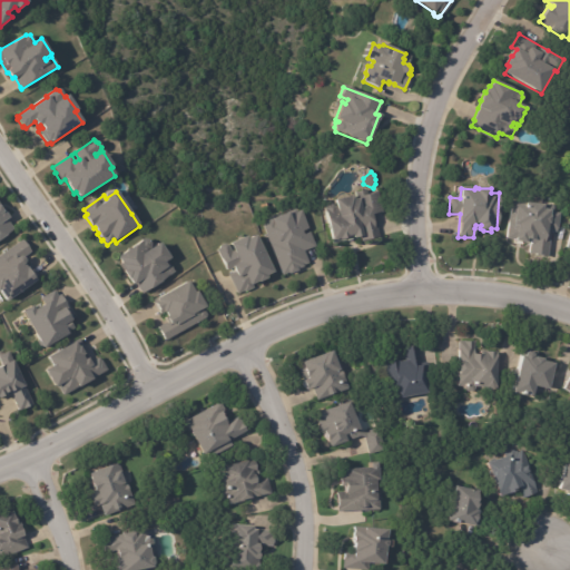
[(379,193),(383,213),(375,216),(380,239),(362,243),(361,239),(335,245),(325,210),(327,207),(333,206),(336,208),(337,208),(336,202),(355,198),(355,202),(362,200),(360,193),(367,192),(367,196),(379,193)]
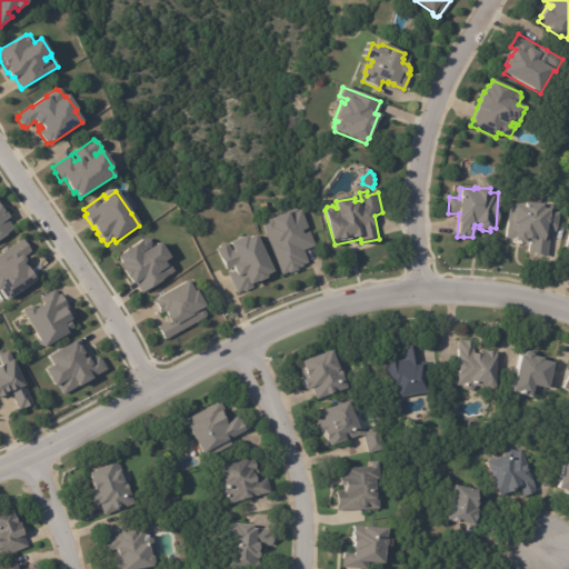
[(558,226),(557,232),(550,231),(547,257),(528,255),(529,245),(516,242),(516,240),(506,239),(510,200),(552,206),(552,212),(559,213),(558,226)]
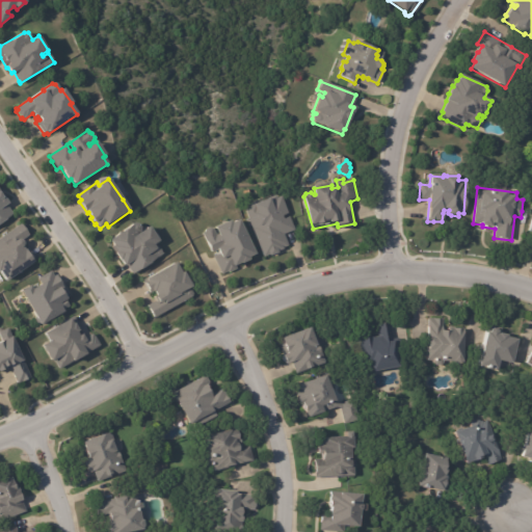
[(0,195),(1,197),(3,196),(8,205),(6,207),(14,216),(0,224),(0,195)]
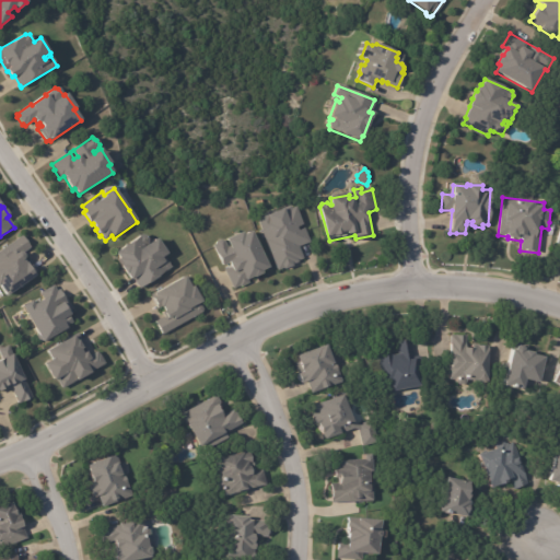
[(311,240),(312,242),(299,247),(304,259),(299,261),(300,263),(293,266),(293,267),(284,271),(284,269),(279,271),(266,241),(257,219),(268,214),(269,216),(282,210),(281,209),(291,206),(292,209),(296,207),(311,240)]
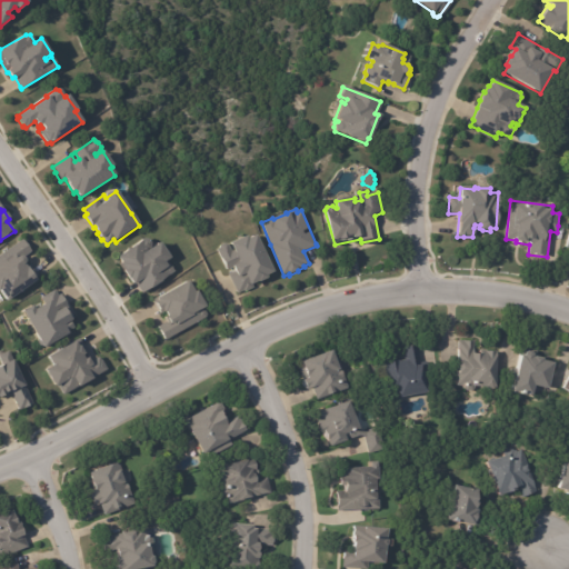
[(269,267),(273,275),(266,278),(267,280),(251,287),(252,289),(243,293),(243,292),(237,295),(228,276),(235,272),(233,269),(227,272),(215,247),(218,245),(219,243),(223,241),(227,242),(233,257),(237,256),(230,242),(246,235),(248,238),(255,235),(269,267)]
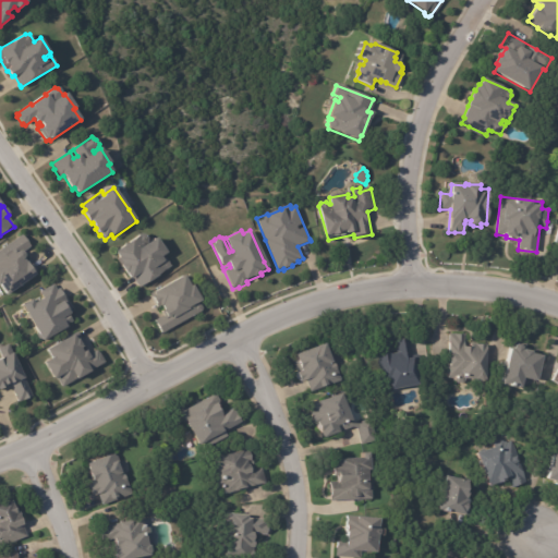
[(156,239),(166,254),(160,257),(161,258),(164,257),(170,266),(140,288),(133,278),(130,279),(119,262),(118,262),(117,259),(118,258),(113,253),(141,235),(144,235),(146,239),(146,242),(145,243),(145,245),(156,239)]
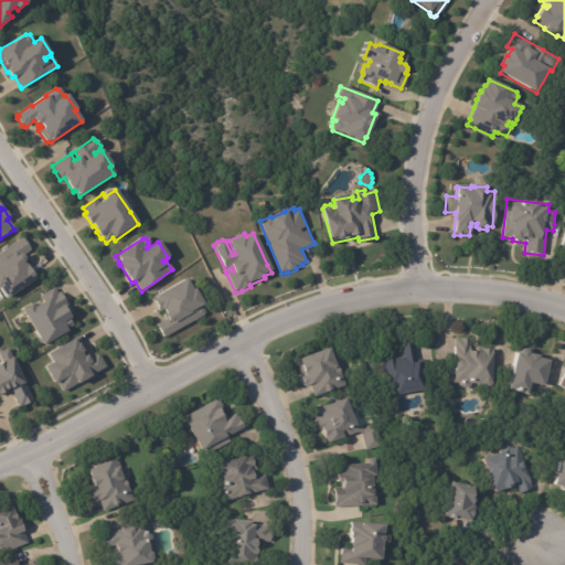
[(30,252),(22,257),(24,258),(24,260),(24,263),(24,264),(24,265),(30,265),(39,277),(35,279),(36,280),(7,301),(0,291),(0,254),(22,240),(31,252),(30,252)]
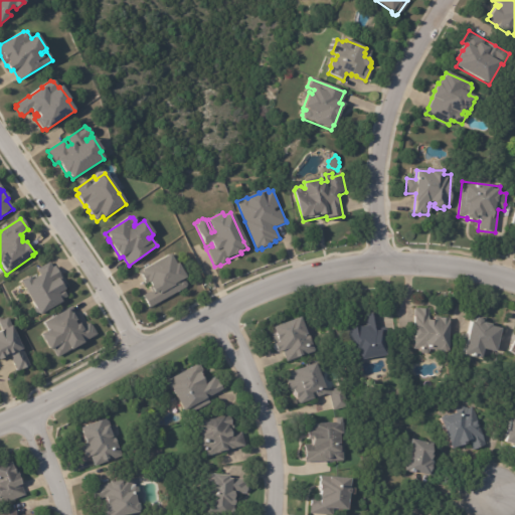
[(185,278),(183,279),(186,284),(185,287),(148,307),(142,295),(150,291),(148,287),(151,286),(150,283),(148,284),(148,282),(145,283),(141,275),(143,274),(141,270),(170,254),(175,265),(178,264),(185,278)]
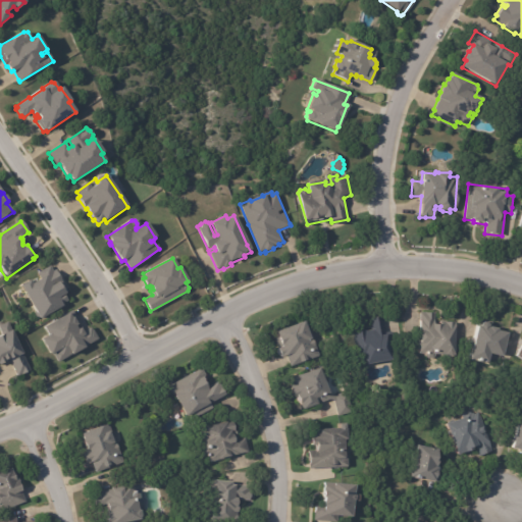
[(50,267),(55,274),(57,273),(66,291),(64,293),(64,294),(63,295),(66,300),(60,304),(61,306),(39,319),(19,285),(29,280),(31,283),(40,278),(36,272),(49,264),(50,267)]
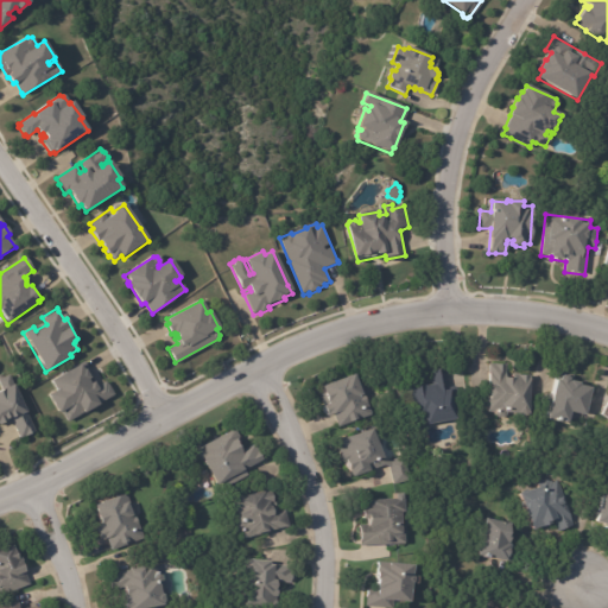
[(86,363),(93,377),(89,378),(90,379),(88,381),(90,385),(93,384),(95,388),(101,385),(100,385),(105,381),(107,385),(108,385),(114,396),(97,405),(99,406),(83,415),(82,413),(67,423),(61,413),(58,415),(49,397),(56,392),(51,382),(77,367),(76,366),(84,361),(86,363)]
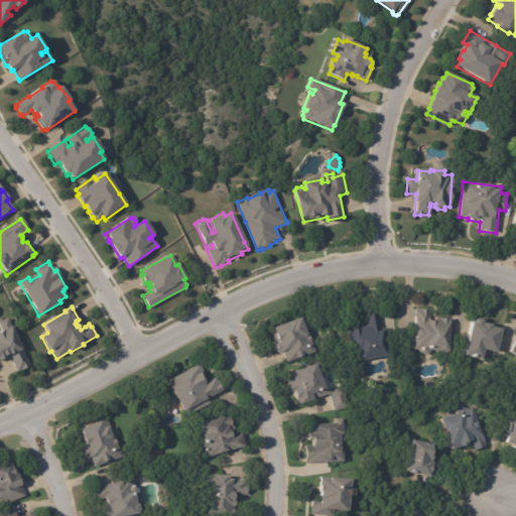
[(435,318),(435,316),(452,316),(452,349),(449,349),(447,351),(442,351),(440,349),(430,349),(430,352),(428,354),(424,354),(421,351),(421,349),(414,349),(415,329),(416,329),(416,308),(430,308),(430,318),(435,318)]
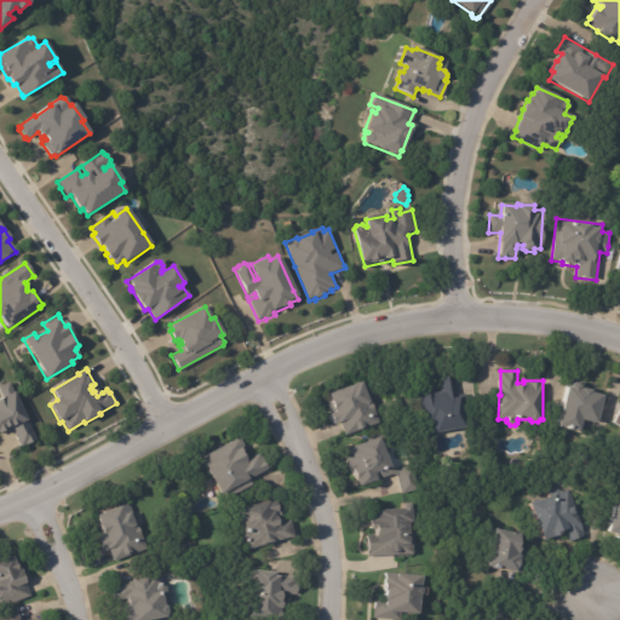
[(468,400),(470,415),(465,417),(466,425),(437,431),(438,432),(426,436),(417,391),(430,389),(430,390),(440,389),(437,378),(455,374),(459,394),(466,392),(468,400)]
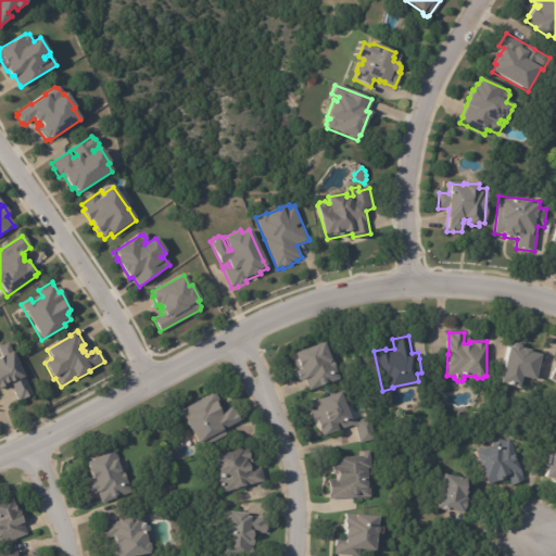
[(330,352),(331,353),(341,378),(311,390),(305,378),(301,379),(297,377),(295,374),(298,370),(292,358),(298,356),(295,352),(318,342),(319,343),(326,341),(330,352)]
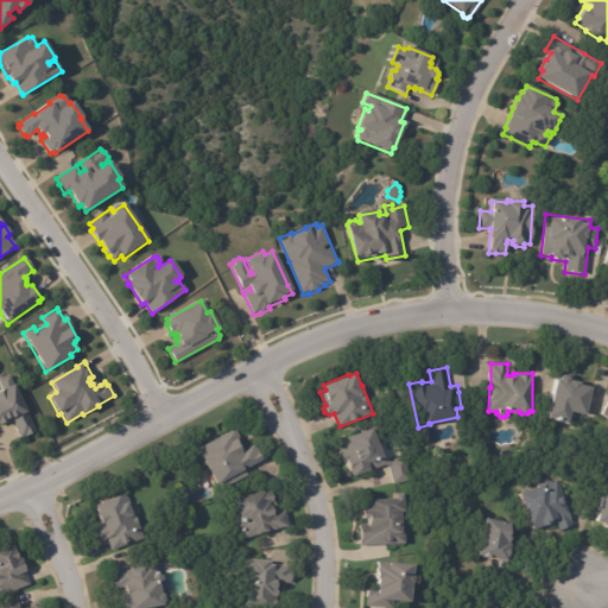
[(8,377),(35,432),(20,438),(11,419),(6,422),(7,423),(0,425),(0,393),(4,392),(0,384),(0,380),(8,377)]
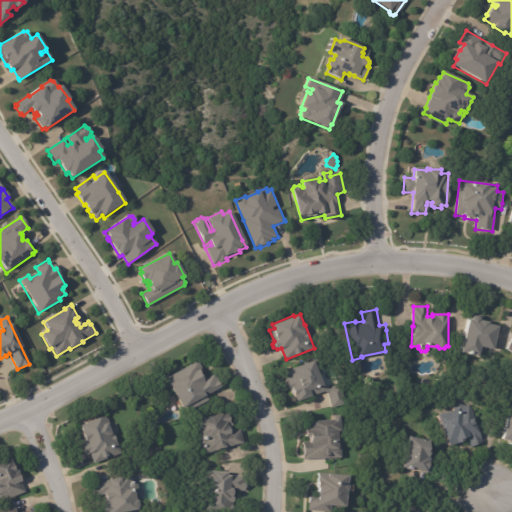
[(491,351),(479,348),(477,356),(460,352),(462,345),(456,343),(454,339),(455,338),(457,336),(458,334),(464,335),(468,321),(470,321),(471,318),(472,318),(473,317),(478,318),(478,319),(479,320),(479,321),(487,323),(487,325),(498,328),(492,351),(491,351)]
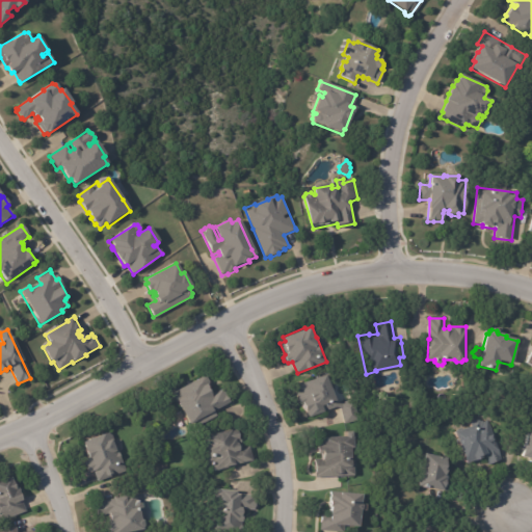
[(531,344),(530,344),(522,364),(531,368),(531,344)]
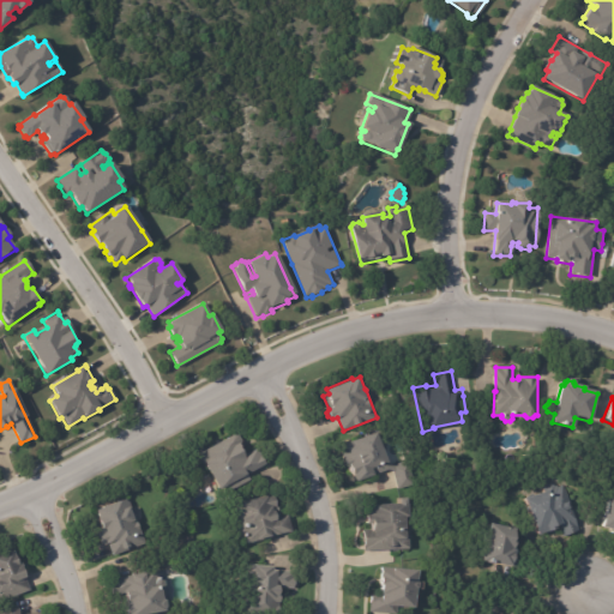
[(407,413),(408,414),(399,416),(397,407),(404,404),(407,413)]
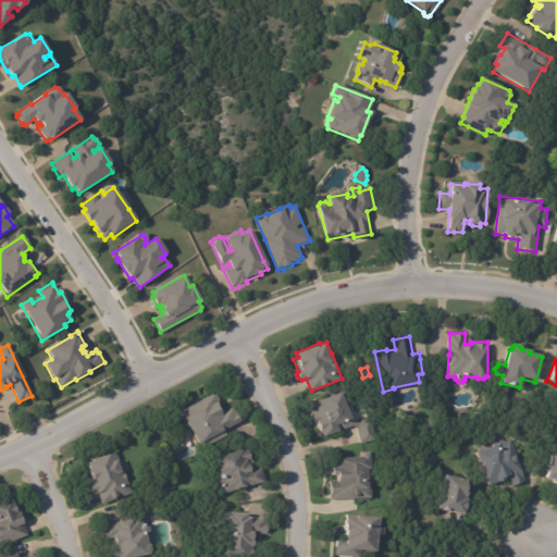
[(345,397),(353,418),(351,418),(351,420),(359,421),(371,418),(376,440),(361,443),(357,426),(354,425),(324,435),(322,430),(321,430),(319,422),(316,422),(308,404),(343,391),(345,397)]
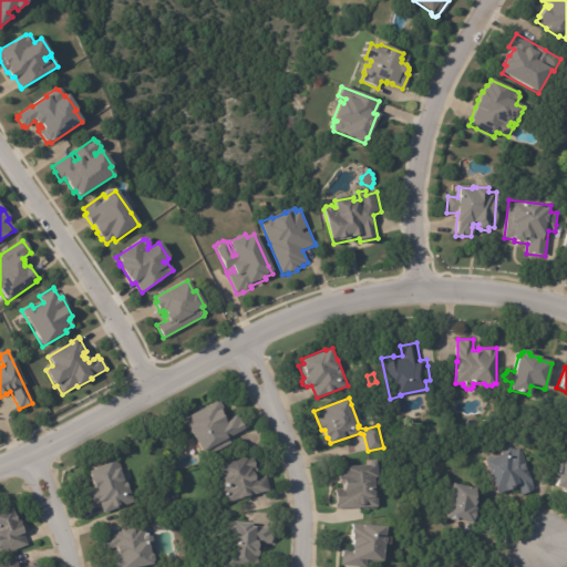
[(241,421),(245,428),(227,437),(230,443),(209,455),(206,449),(202,451),(189,429),(186,430),(181,420),(217,400),(219,401),(222,403),(223,405),(223,409),(220,410),(226,419),(237,413),(241,421)]
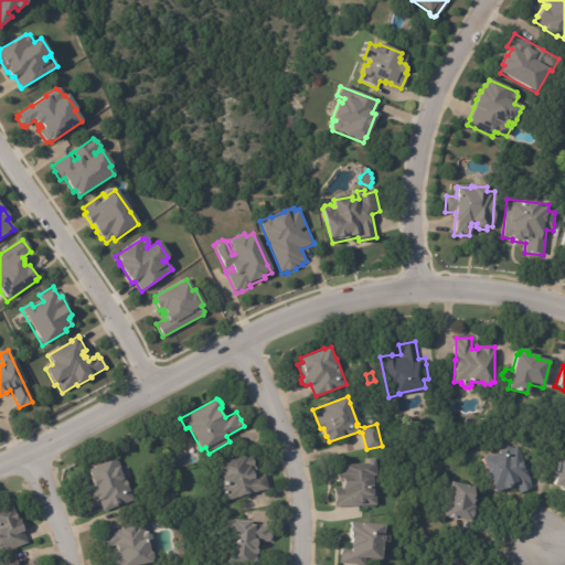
[(519,450),(529,478),(532,488),(521,492),(519,487),(513,482),(512,483),(513,486),(496,492),(483,458),(501,451),(499,445),(502,444),(516,446),(519,450)]
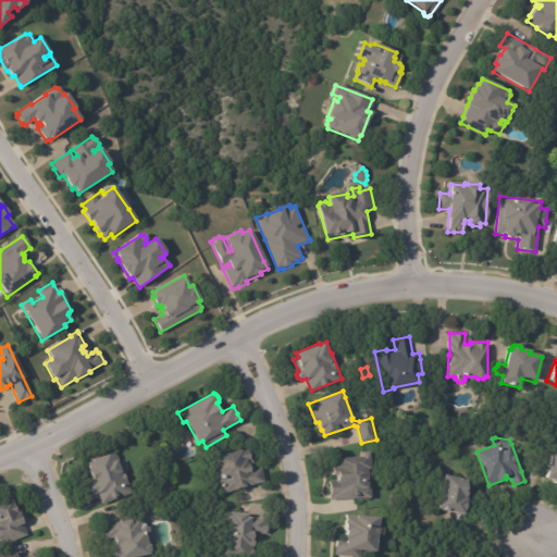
[(251,459),(254,469),(260,467),(264,482),(221,494),(219,486),(215,485),(214,480),(215,477),(219,475),(217,467),(214,468),(213,460),(214,460),(213,457),(248,447),(251,459)]
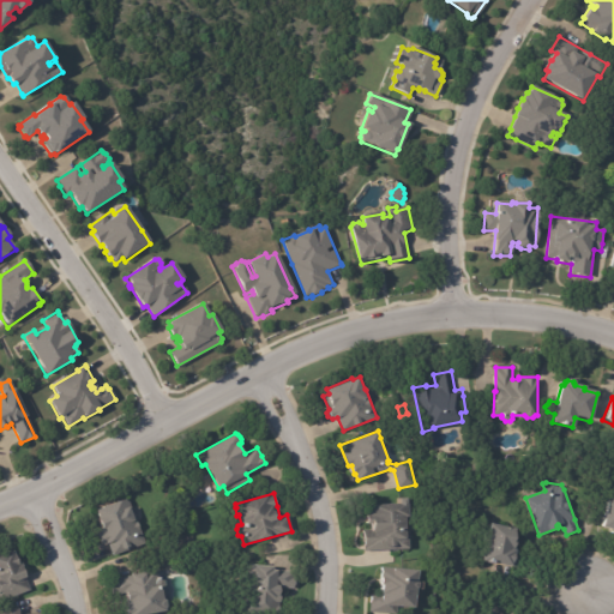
[(131,510),(132,513),(134,512),(146,543),(114,555),(109,542),(102,545),(98,533),(101,533),(98,528),(103,525),(98,516),(100,516),(97,509),(126,498),(131,510)]
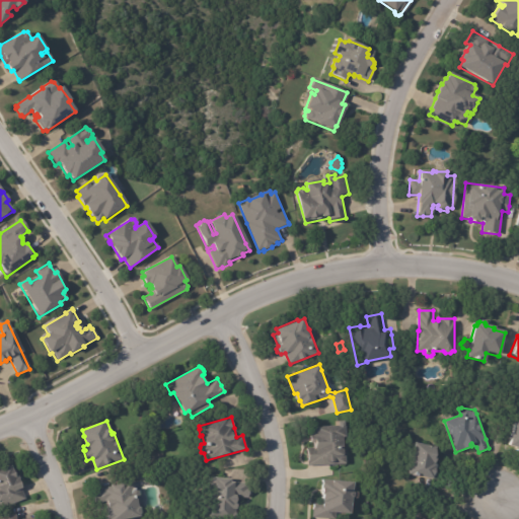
[(518,450),(517,450),(518,447),(509,445),(515,422),(518,423),(518,450)]
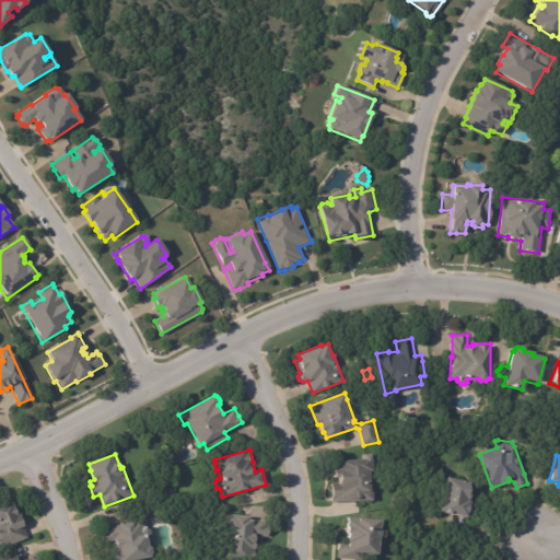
[(371,470),(371,481),(372,481),(374,483),(375,489),(373,489),(374,500),(334,502),(333,482),(340,482),(340,477),(335,477),(334,461),(373,457),(373,470),(371,470)]
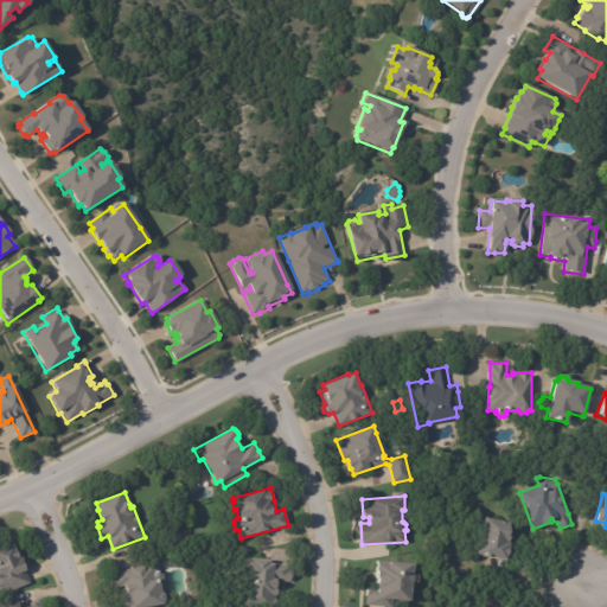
[(505,558),(478,554),(485,517),(510,522),(509,530),(510,530),(509,542),(510,542),(510,544),(512,545),(510,560),(505,558)]
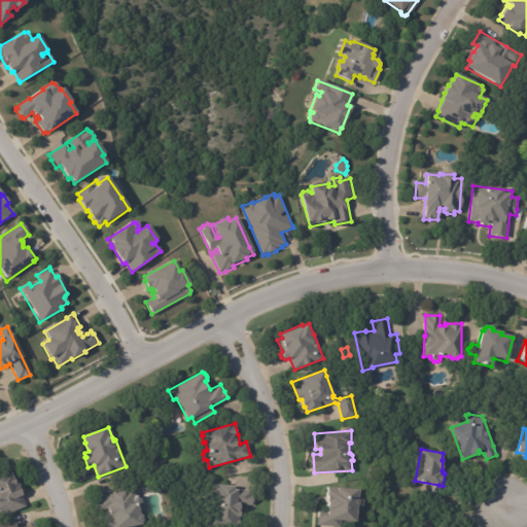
[(19,484),(23,495),(22,495),(26,505),(0,515),(0,475),(11,471),(16,485),(19,484)]
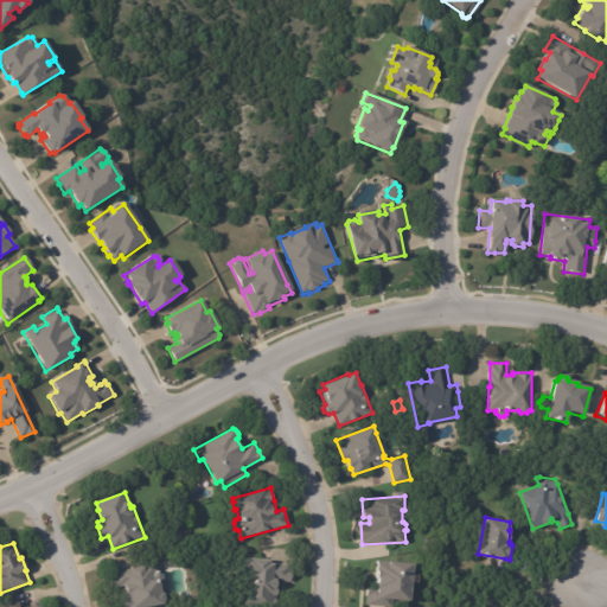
[(262,558),(272,558),(270,562),(274,562),(274,564),(292,566),(291,582),(278,581),(276,588),(279,589),(278,595),(272,595),(272,604),(248,602),(249,582),(244,582),(247,556),(262,558)]
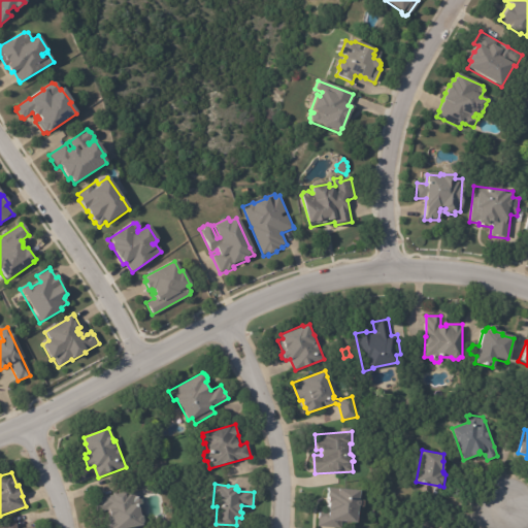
[(358,490),(358,499),(359,500),(359,505),(357,505),(356,522),(339,521),(339,527),(316,526),(317,512),(327,513),(328,502),(327,502),(326,487),(358,490)]
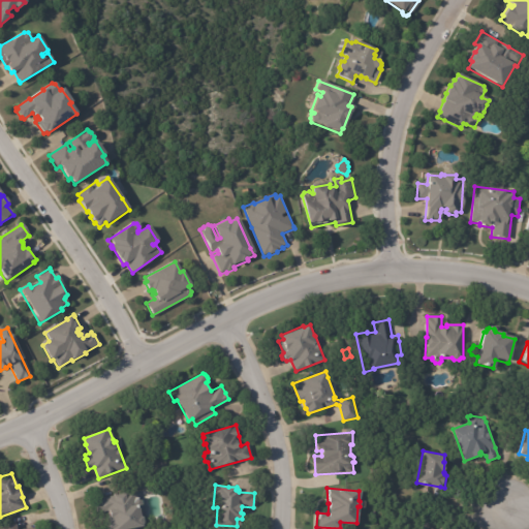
[(136,493),(137,498),(138,497),(142,499),(143,504),(138,507),(139,516),(143,517),(143,522),(142,524),(143,526),(126,528),(109,528),(106,516),(110,516),(109,510),(97,512),(94,499),(135,491),(136,493)]
